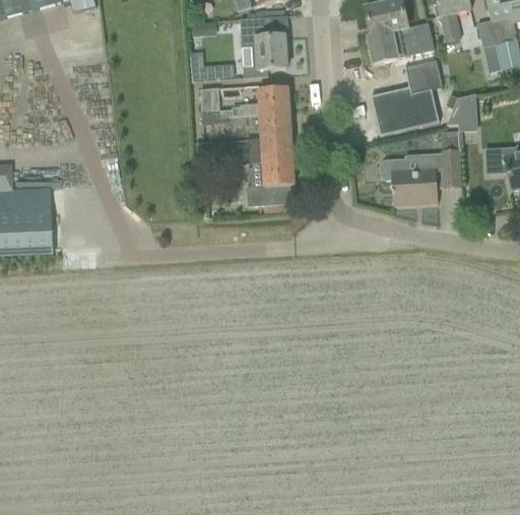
[(0,0),(0,16),(29,9),(63,0),(0,0)]
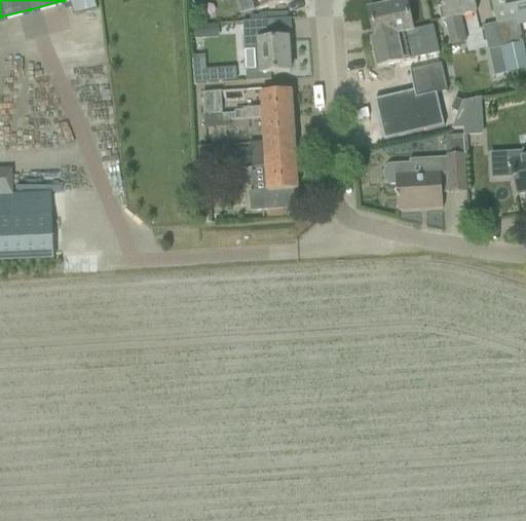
[(70,0),(73,11),(97,5),(95,0),(70,0)]
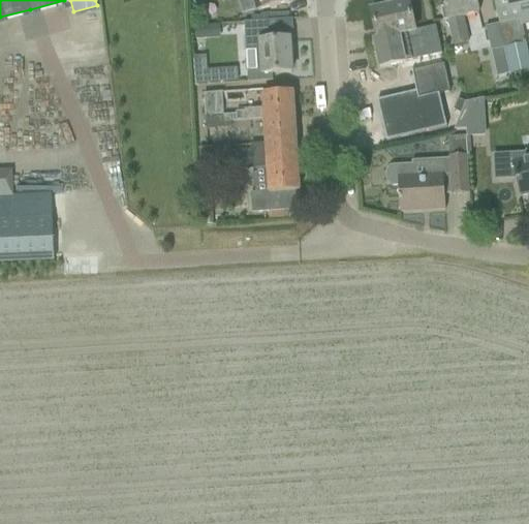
[(241,0),(244,10),(257,6),(257,7),(284,0),(241,0)]
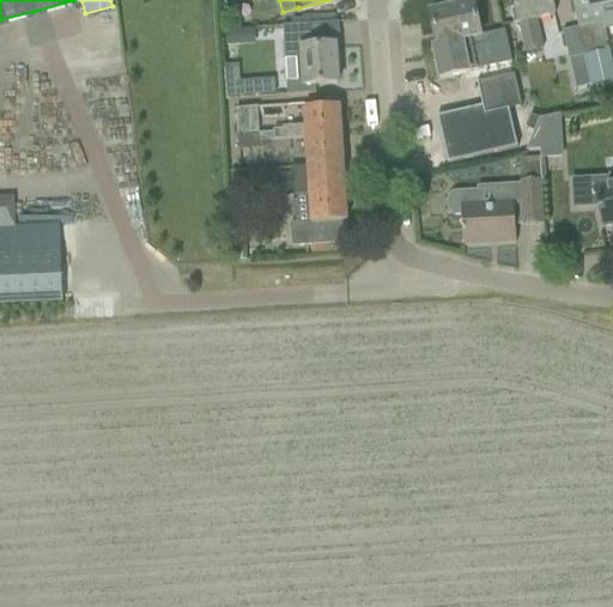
[(462,0),(430,7),(443,71),(438,72),(439,74),(462,70),(467,68),(511,59),(510,52),(510,50),(504,26),(480,32),(473,0),(462,0)]
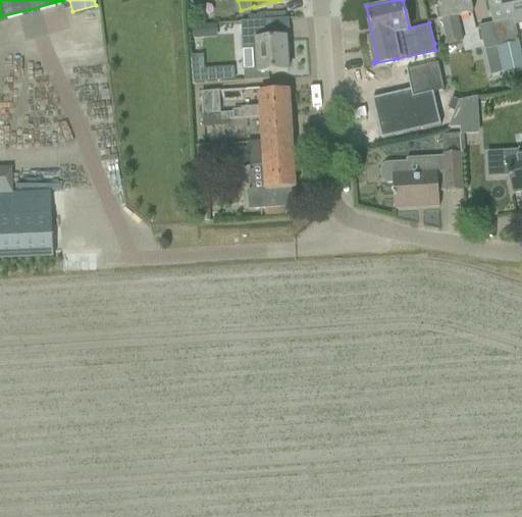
[(472,10),(471,4),(470,0),(437,0),(438,4),(435,5),(437,17),(441,16),(441,17),(447,41),(462,38),(457,13),(472,10)]
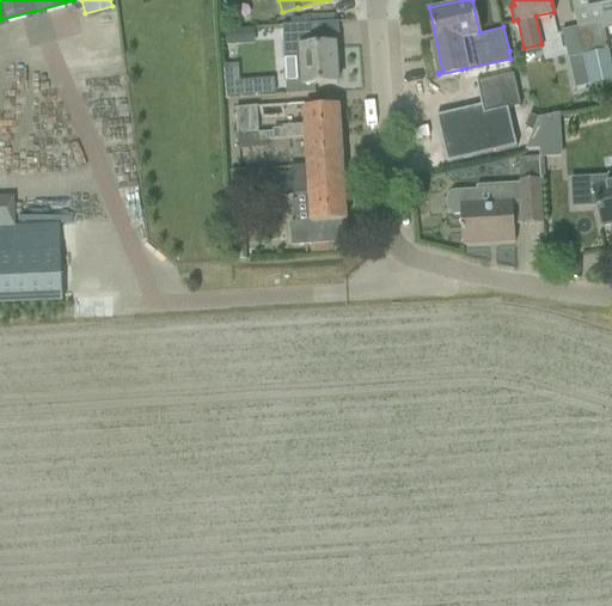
[(588,0),(589,5),(574,8),(577,24),(583,51),(586,63),(611,59),(607,47),(603,23),(611,19),(611,0),(588,0)]
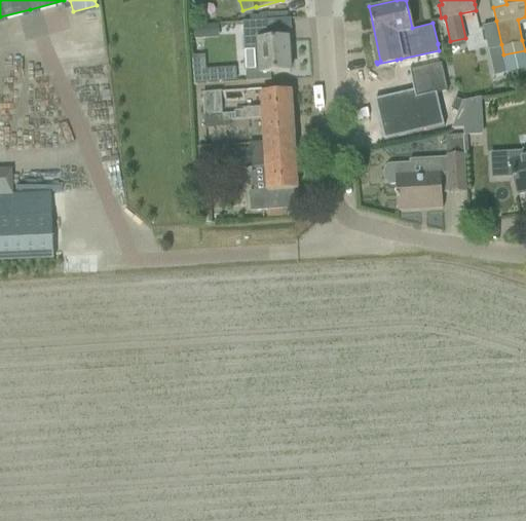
[(247,19),(242,19),(243,31),(245,46),(245,47),(246,67),(246,78),(250,78),(270,77),(270,70),(290,69),(288,36),(268,37),(267,17),(247,19)]
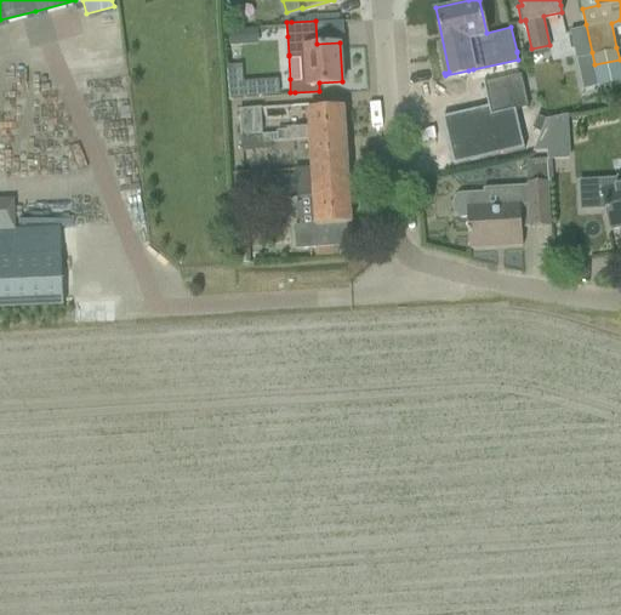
[(586,24),(570,28),(575,51),(576,56),(592,52),(586,24)]
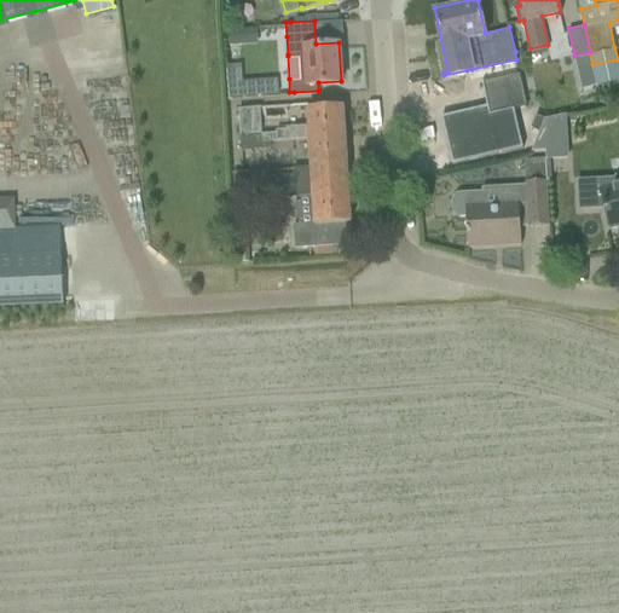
[(590,52),(574,56),(578,70),(593,67),(590,52)]
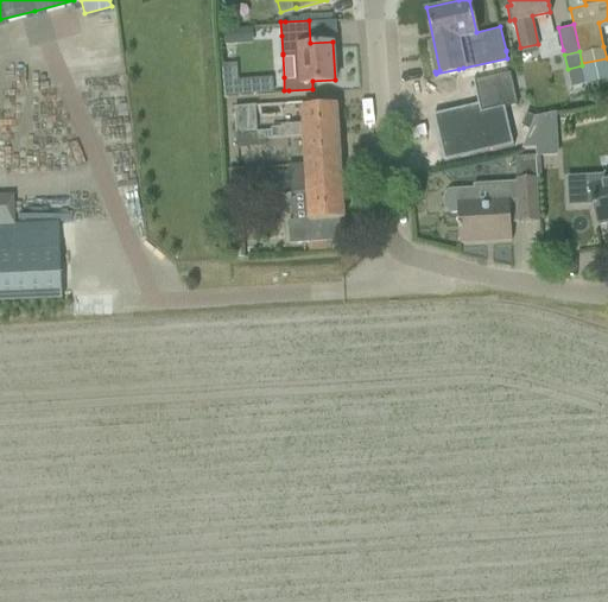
[(235,59),(222,61),(225,92),(238,92),(235,59)]
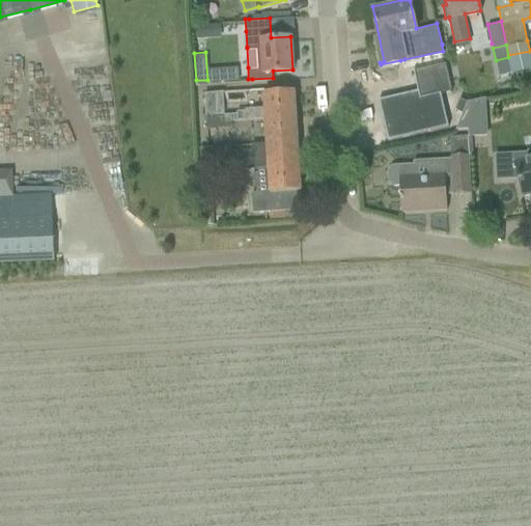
[(427,80),(387,83),(388,104),(450,100),(449,87),(456,87),(455,72),(437,73),(437,77),(426,78),(427,80)]
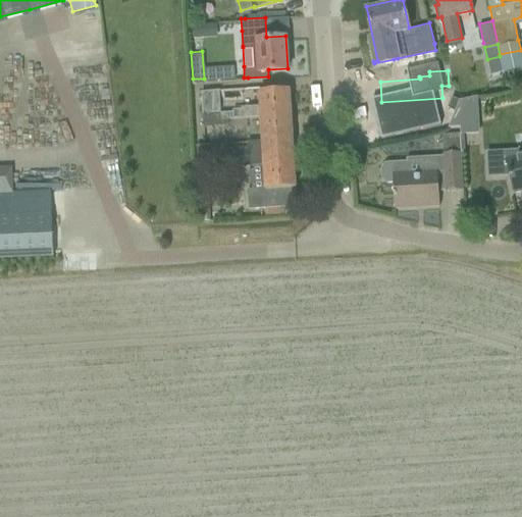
[(232,110),(226,110),(227,115),(261,113),(291,112),(289,87),(260,89),(261,103),(240,104),(241,107),(232,108),(232,110)]
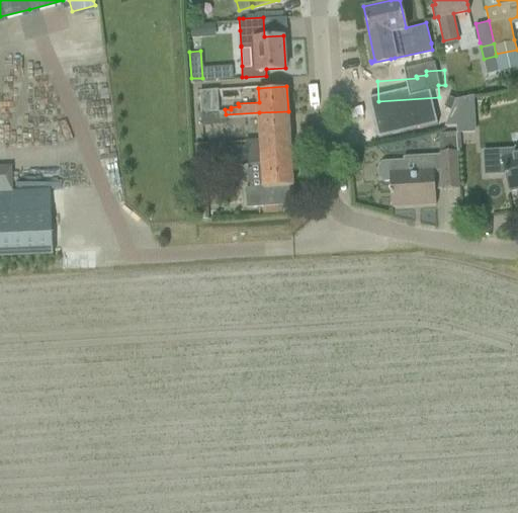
[(218,109),(217,87),(199,88),(200,110),(212,110),(218,109)]
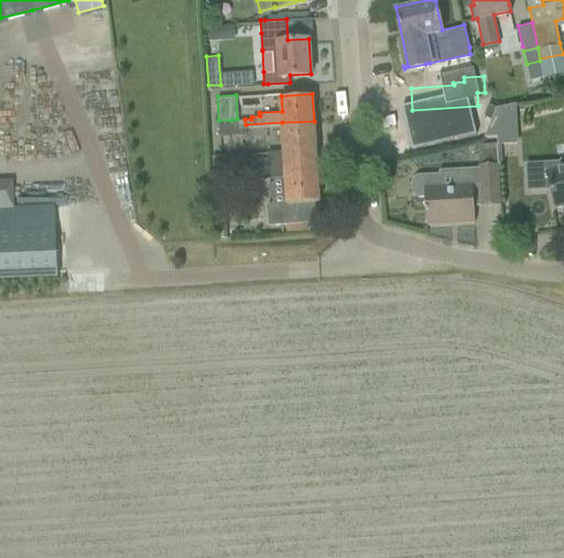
[(516,140),(513,105),(513,102),(495,106),(484,135),(496,134),(497,141),(498,141),(516,140)]
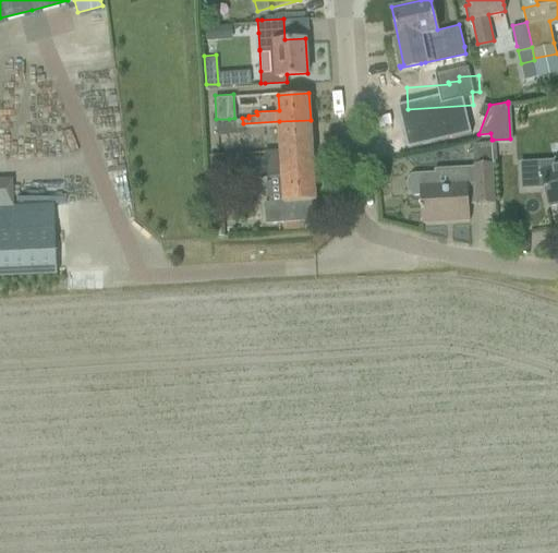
[(473,105),(408,109),(409,132),(475,128),(473,105)]
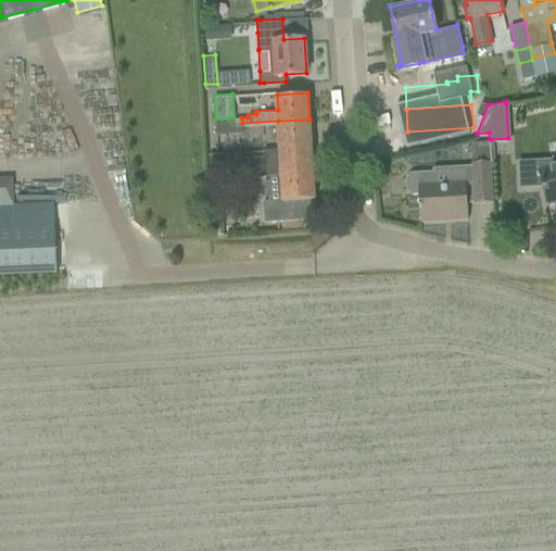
[(228,119),(229,132),(242,130),(242,123),(241,117),(234,117),(228,119)]
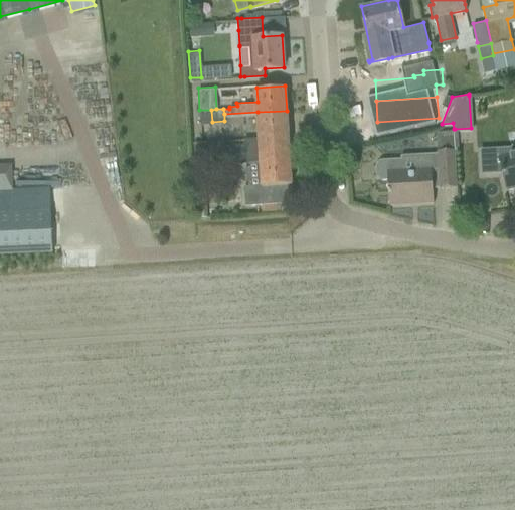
[(212,122),(211,110),(199,110),(200,123),(212,122)]
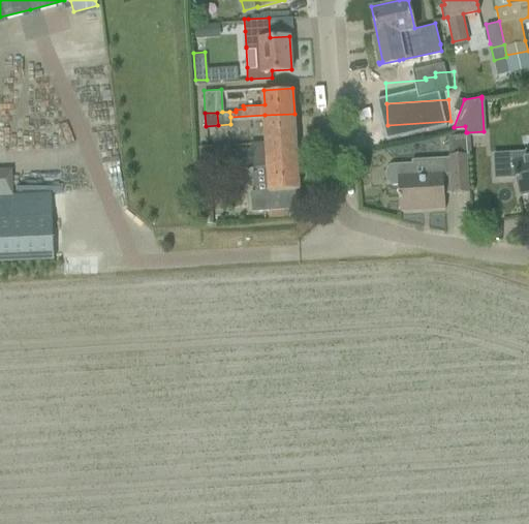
[(294,114),(265,115),(267,140),(296,139),(294,114)]
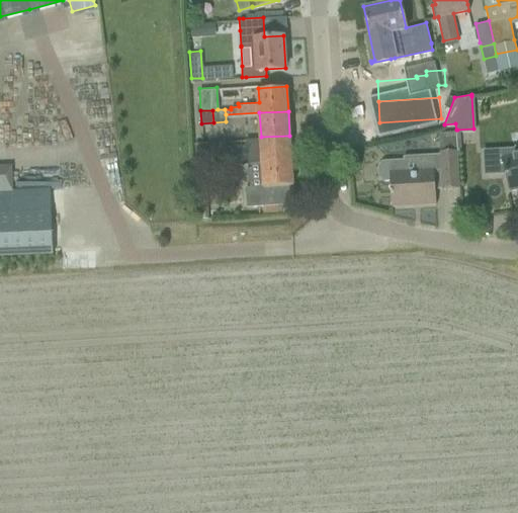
[(441,167),(409,169),(406,169),(405,159),(382,161),(379,165),(379,174),(383,178),(390,178),(391,204),(436,201),(434,182),(442,182),(442,187),(459,186),(457,149),(456,149),(454,129),(439,130),(440,150),(441,167)]
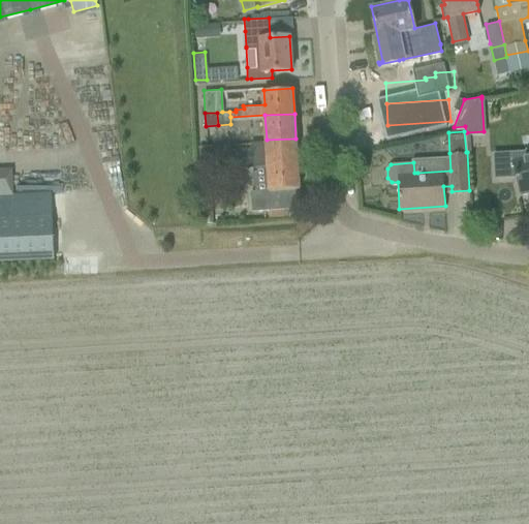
[(298,163),(296,139),(267,140),(251,141),(252,165),(268,164),(298,163)]
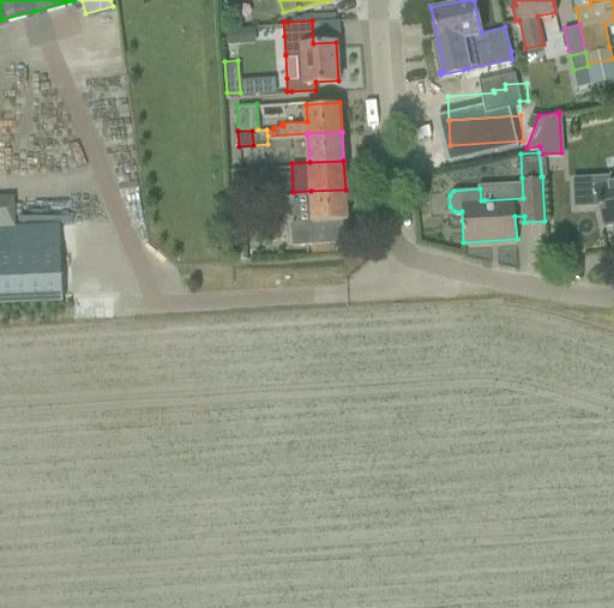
[(599,203),(602,224),(613,221),(613,179),(609,181),(608,174),(573,176),(575,204),(599,203)]
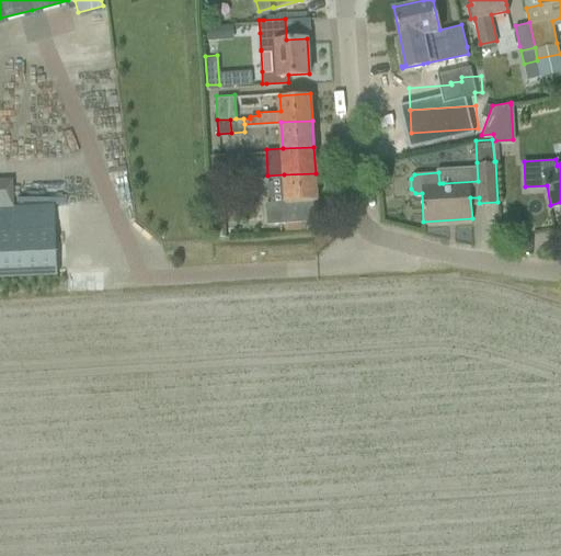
[(248,184),(248,170),(235,171),(236,184),(248,184)]
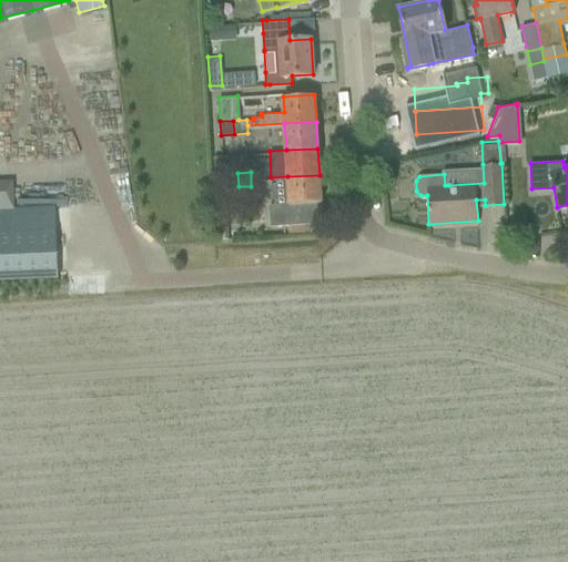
[(320,175),(287,176),(290,201),(270,202),(271,224),(313,222),(312,202),(321,202),(320,175)]
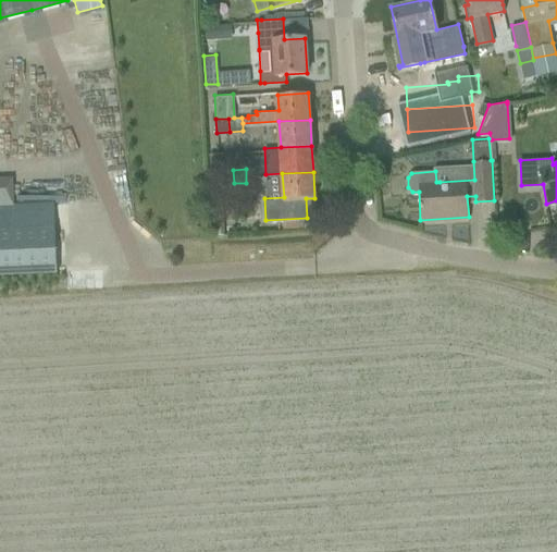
[(0,174),(0,203),(12,203),(11,174),(0,174)]
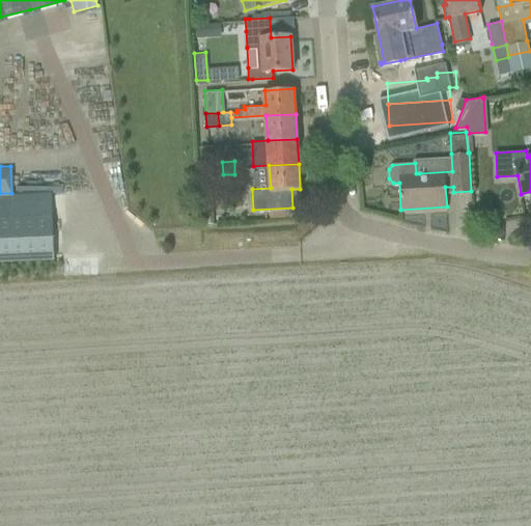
[(52,216),(0,218),(0,259),(54,258),(52,216)]
